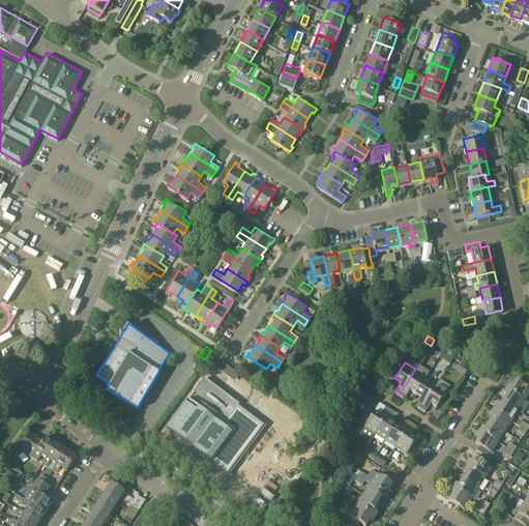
[(416,391),(425,376),(415,369),(400,393),(405,397),(410,387),(416,391)]
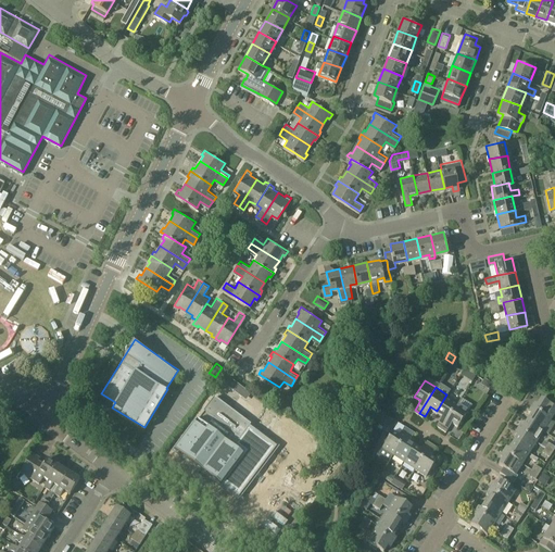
[(446,394),(437,411),(442,414),(437,424),(441,427),(458,401),(446,394)]
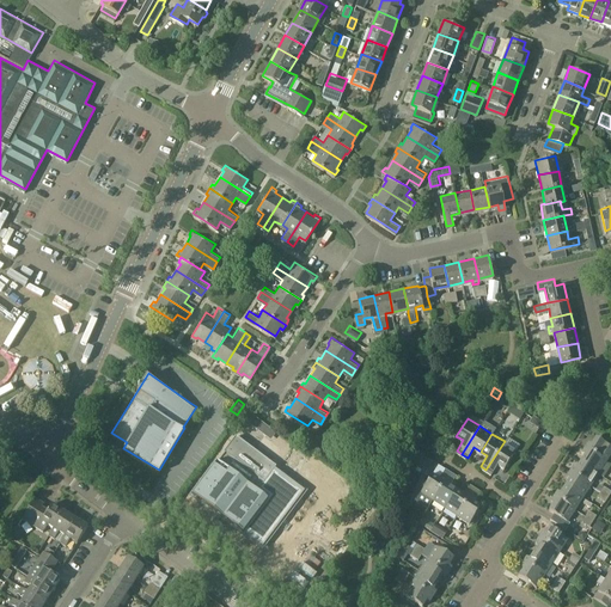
[(258,550),(266,540),(305,489),(273,464),(233,435),(221,452),(224,453),(215,464),(214,463),(190,492),(206,504),(208,502),(218,509),(213,515),(258,550)]
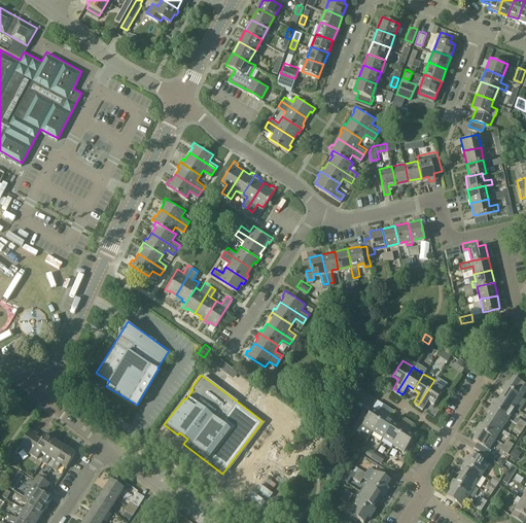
[(503,383),(522,395),(525,389),(525,382),(513,375),(509,381),(506,379),(503,383)]
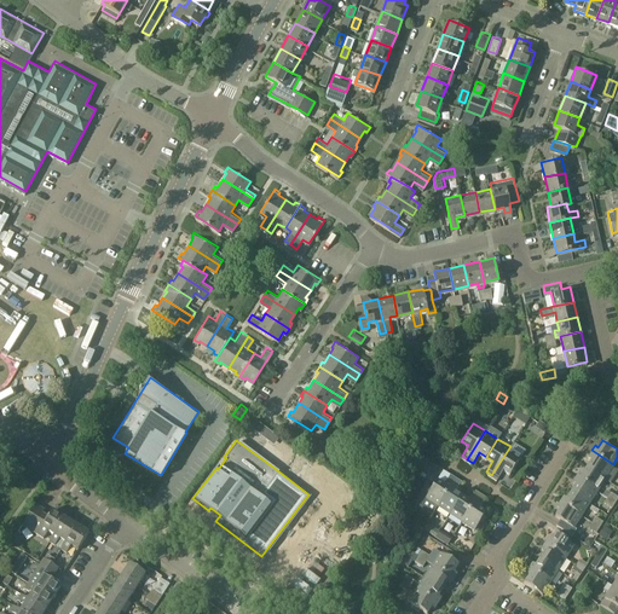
[(523,455),(510,446),(491,475),(497,478),(503,468),(510,473),(523,455)]
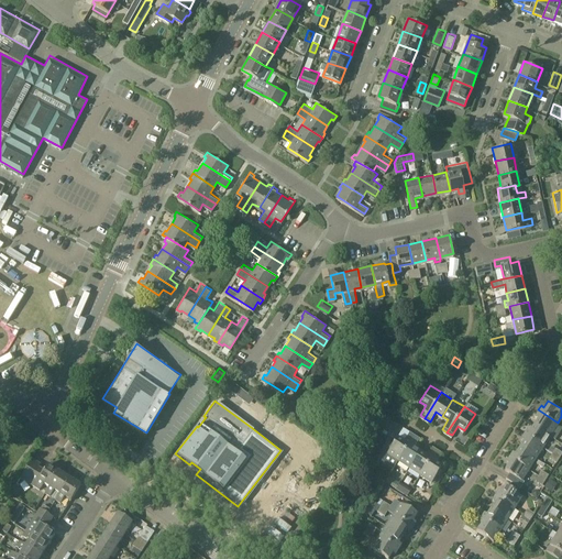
[(550,434),(558,423),(538,409),(535,415),(538,417),(533,423),(550,434)]
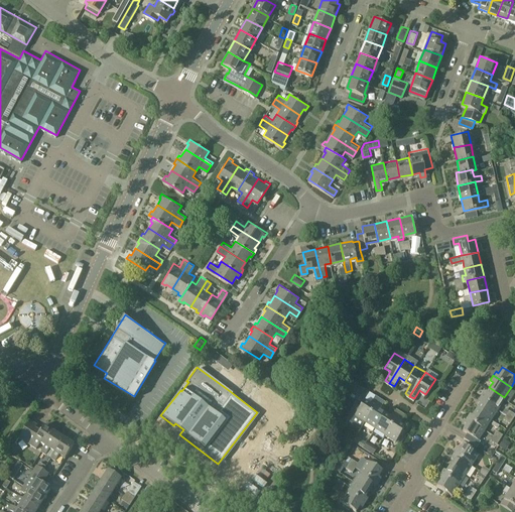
[(498,407),(504,397),(489,387),(485,393),(483,391),(480,396),(498,407)]
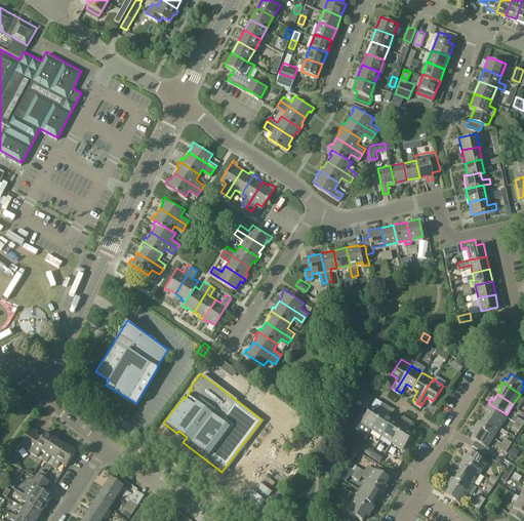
[(372,427),(388,403),(383,400),(376,408),(371,404),(361,421),(372,427)]
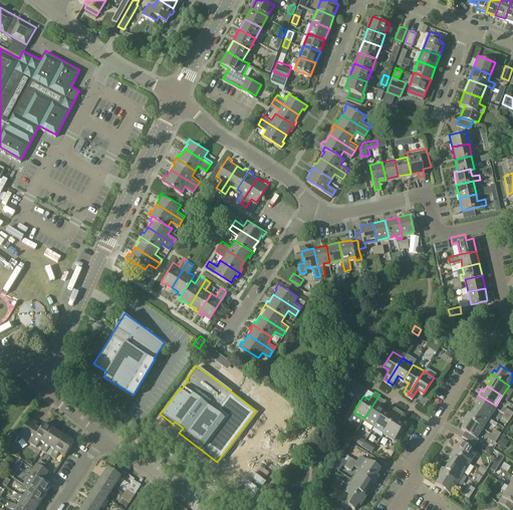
[(374,425),(383,410),(378,406),(383,398),(379,395),(364,418),(374,425)]
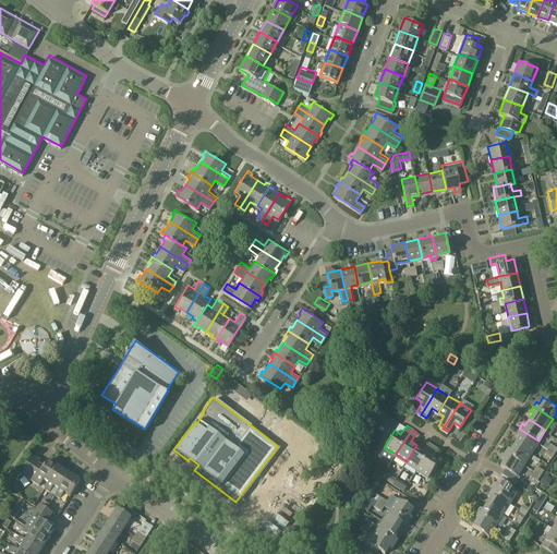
[(532,452),(539,441),(519,429),(516,433),(519,435),(515,442),(532,452)]
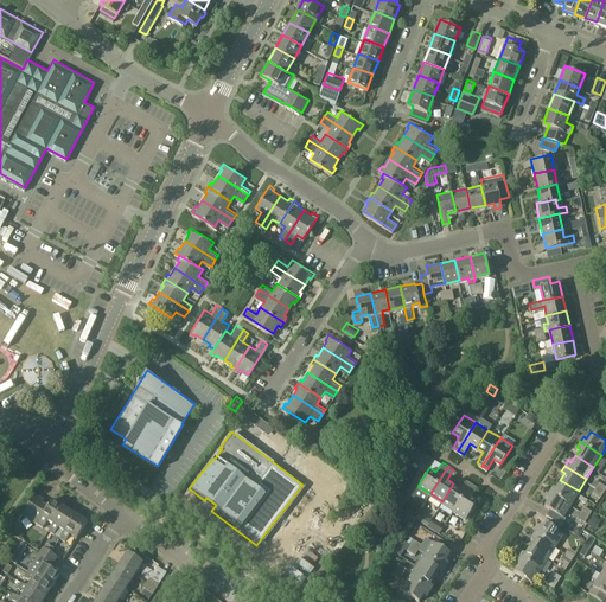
[(454,508),(472,481),(466,478),(460,487),(453,484),(442,501),(454,508)]
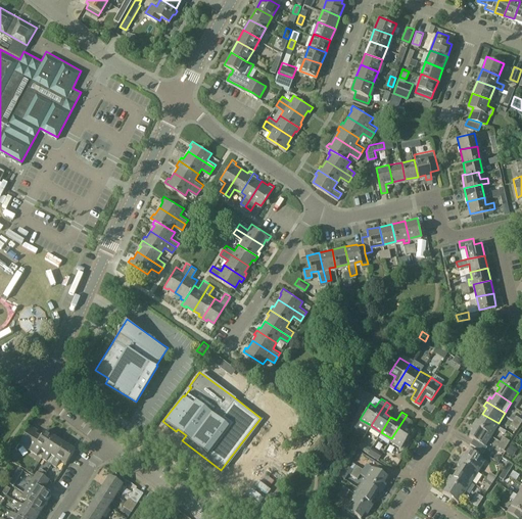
[(513,418),(520,423),(521,421),(521,416),(517,413),(513,418)]
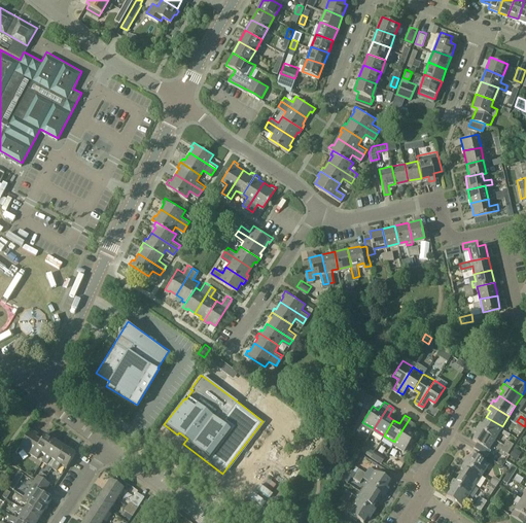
[(495,437),(502,426),(486,417),(483,422),(480,421),(477,425),(495,437)]
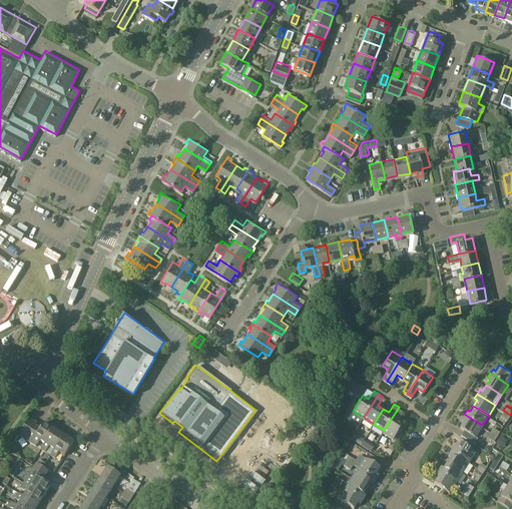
[(399,407),(384,430),(394,437),(404,422),(398,418),(403,410),(399,407)]
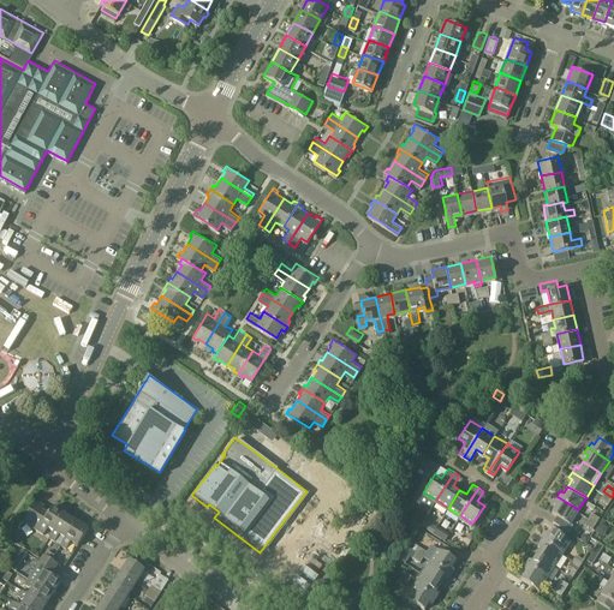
[(608,502),(612,497),(603,491),(601,496),(608,502)]
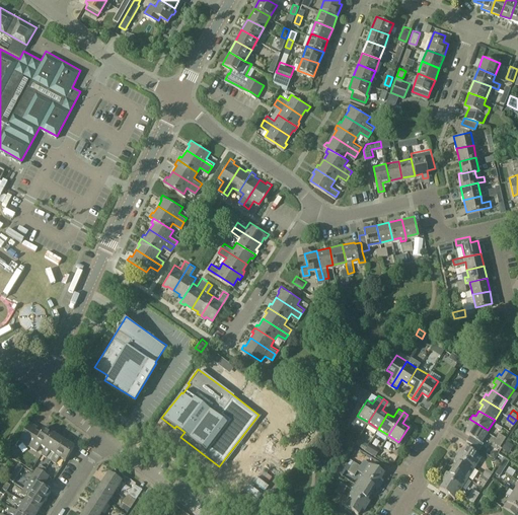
[(488,430),(469,419),(466,424),(469,425),(465,431),(470,434),(467,438),(481,446),(484,441),(482,440),(488,430)]
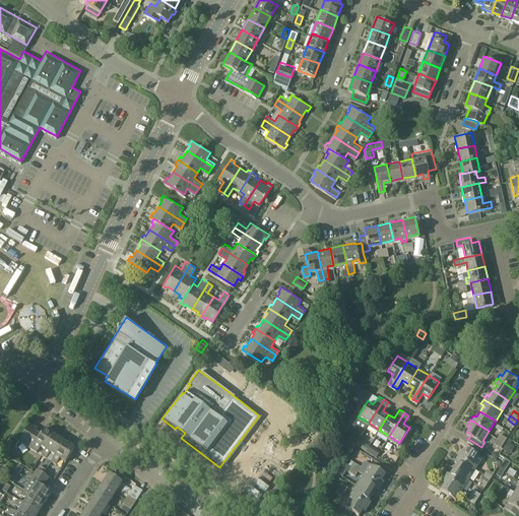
[(45,447),(55,432),(44,426),(40,432),(35,429),(37,426),(28,422),(18,438),(37,449),(40,444),(45,447)]
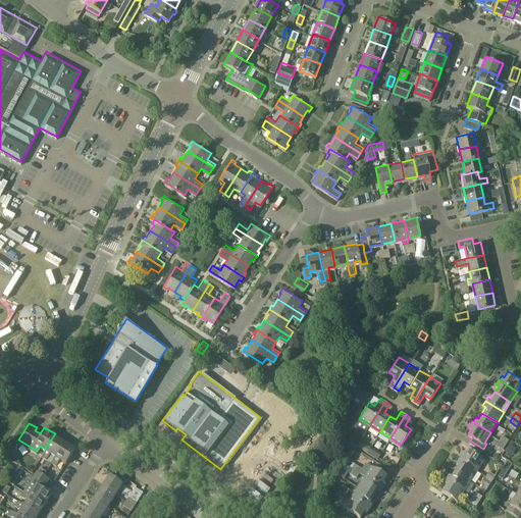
[(55,455),(64,439),(55,433),(45,449),(42,454),(47,457),(50,452),(55,455)]
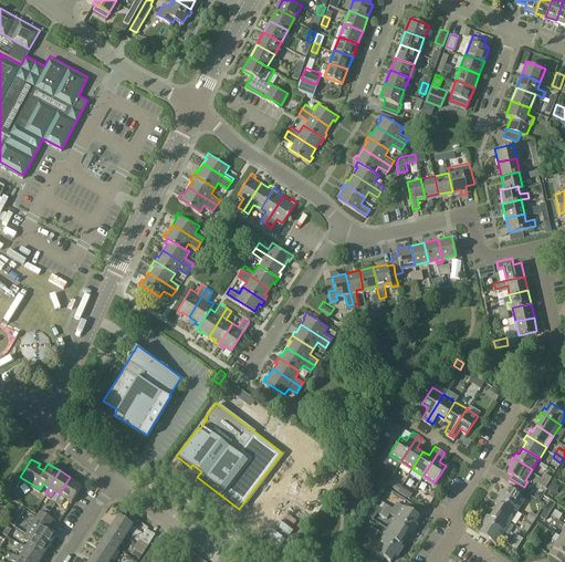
[(541,476),(548,480),(552,476),(544,471),(541,476)]
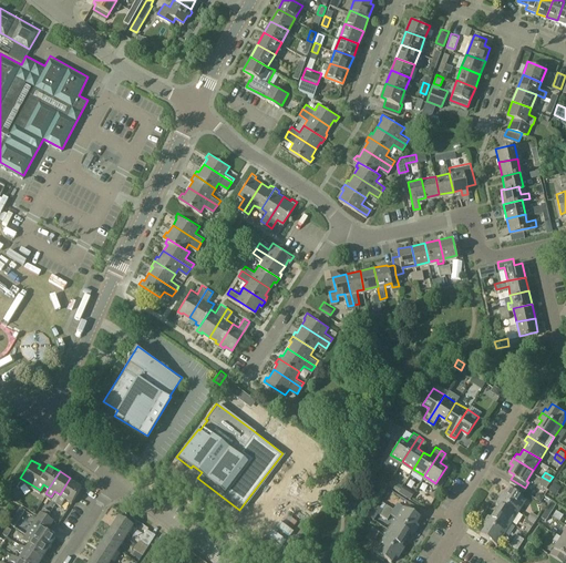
[(270,476),(248,510),(266,522),(288,488),(270,476)]
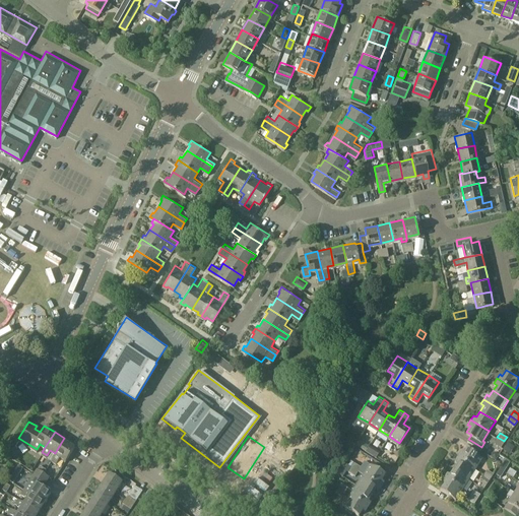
[(362,445),(365,440),(359,437),(355,442),(359,443),(362,445)]
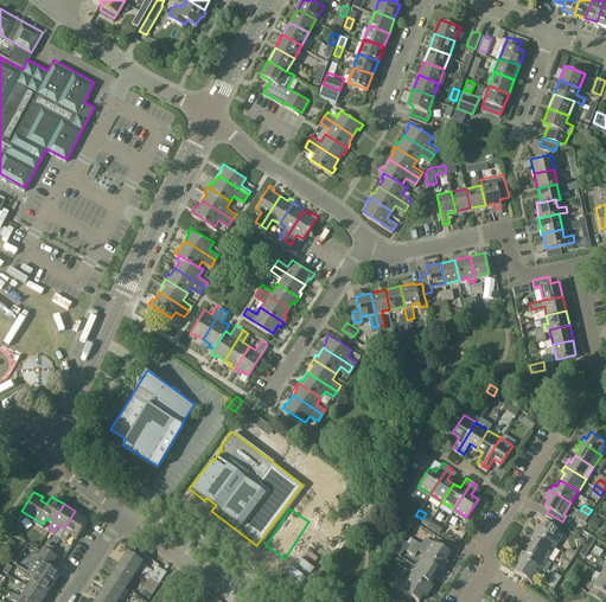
[(586,519),(588,514),(580,510),(578,513),(586,519)]
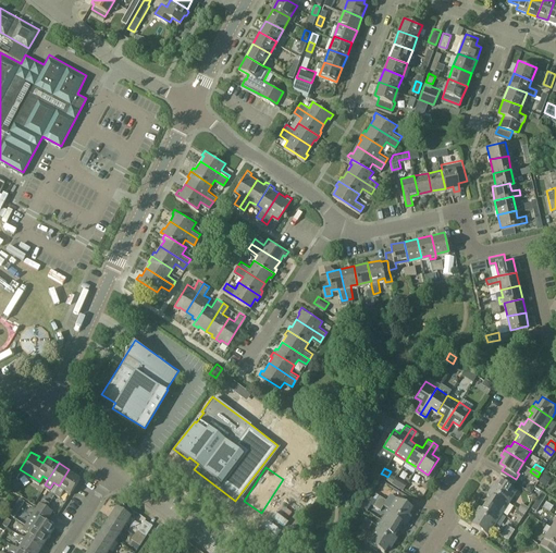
[(59,486),(54,491),(60,494),(64,489),(70,492),(79,477),(69,469),(59,486)]
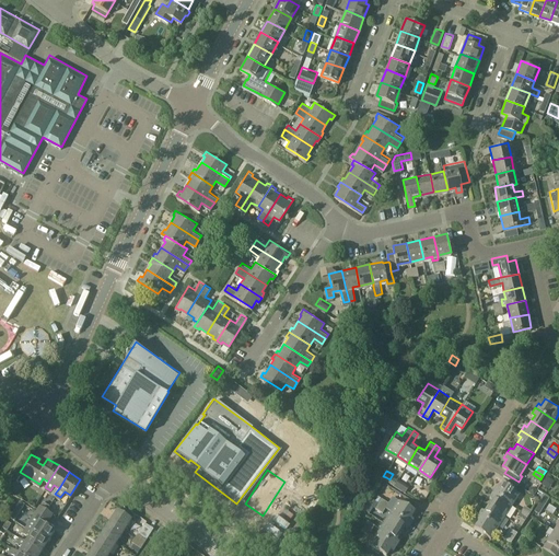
[(554,486),(558,479),(552,476),(550,479),(548,483),(554,486)]
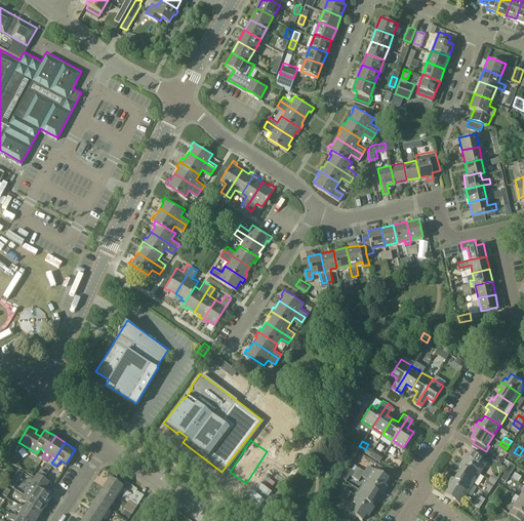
[(373,447),(370,452),(375,456),(378,450),(373,447)]
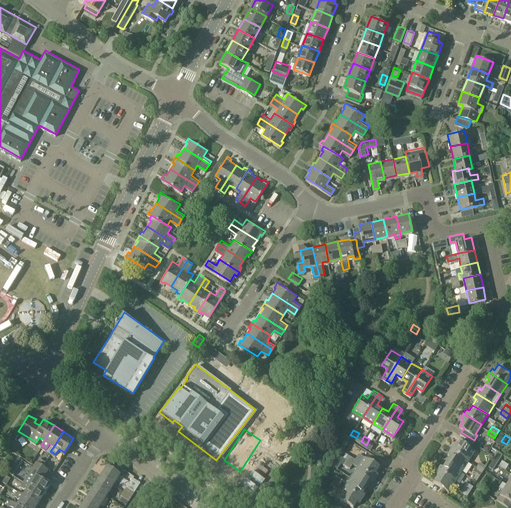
[(450,448),(468,459),(475,449),(459,439),(455,445),(453,443),(450,448)]
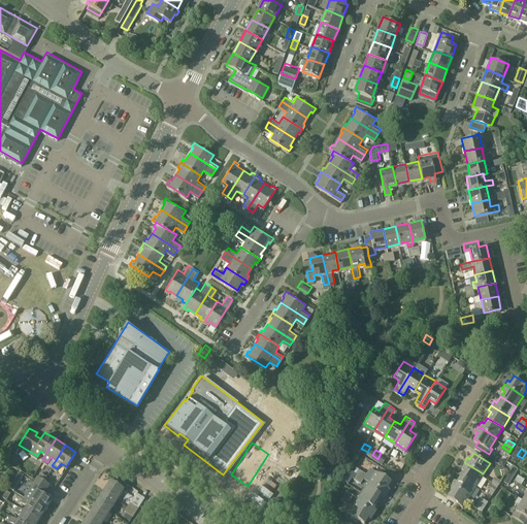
[(369,469),(374,461),(365,455),(360,464),(369,469)]
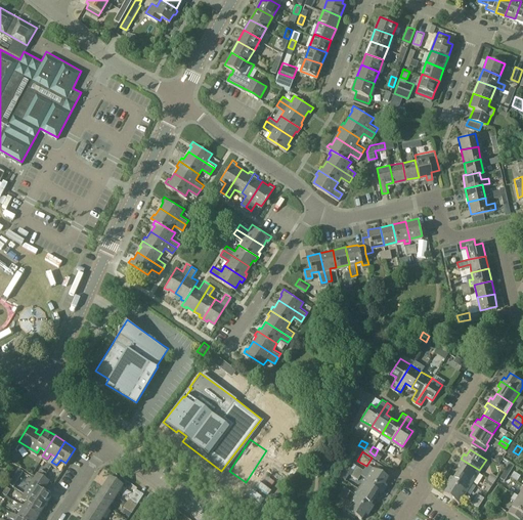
[(383,462),(394,466),(396,461),(385,456),(383,462)]
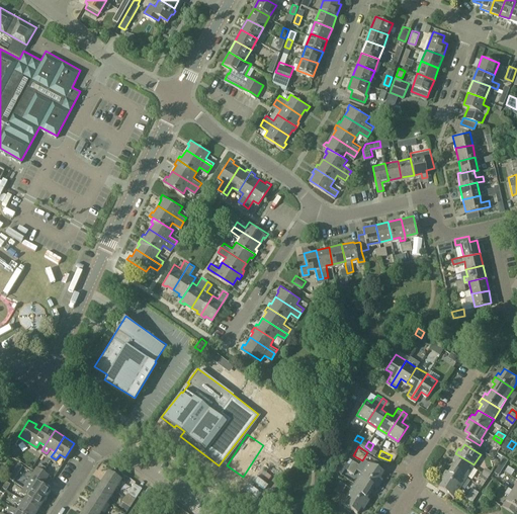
[(467,475),(474,464),(455,453),(452,457),(455,458),(451,465),(467,475)]
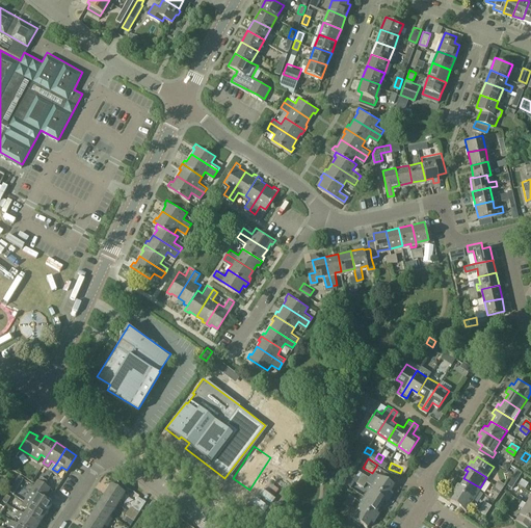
[(511,478),(515,481),(522,470),(518,468),(511,478)]
